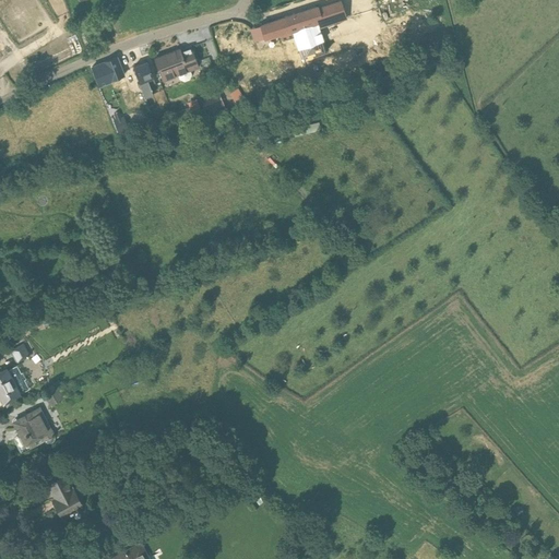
[(340,2),(318,9),(318,7),(253,28),(258,40),(265,38),(265,39),(285,32),(296,63),(326,54),(319,28),(346,20),(340,2)]
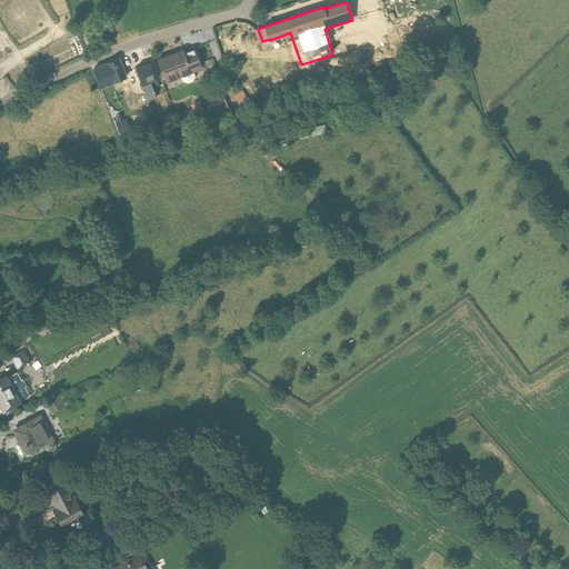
[(116,13),(89,25),(92,32),(119,22),(116,13)]
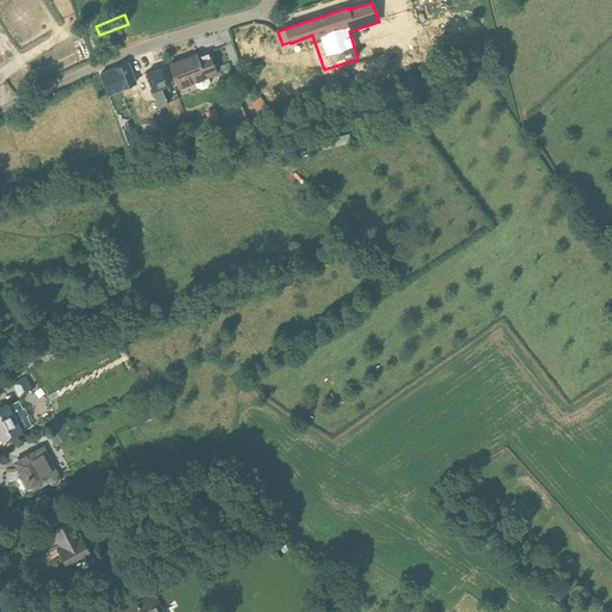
[(218,74),(214,62),(209,51),(199,55),(197,54),(169,65),(178,89),(218,74)]
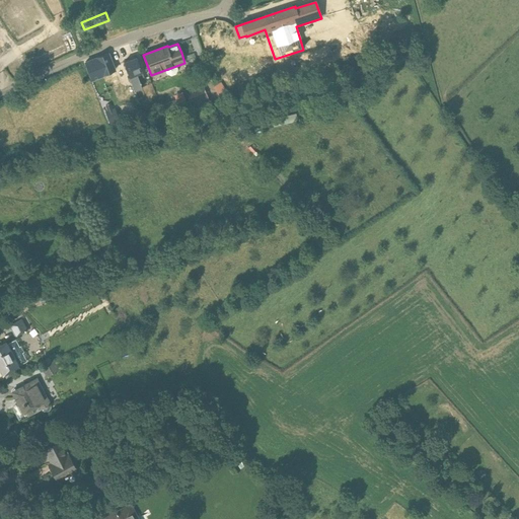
[(121,84),(113,63),(108,53),(95,58),(102,76),(107,88),(121,84)]
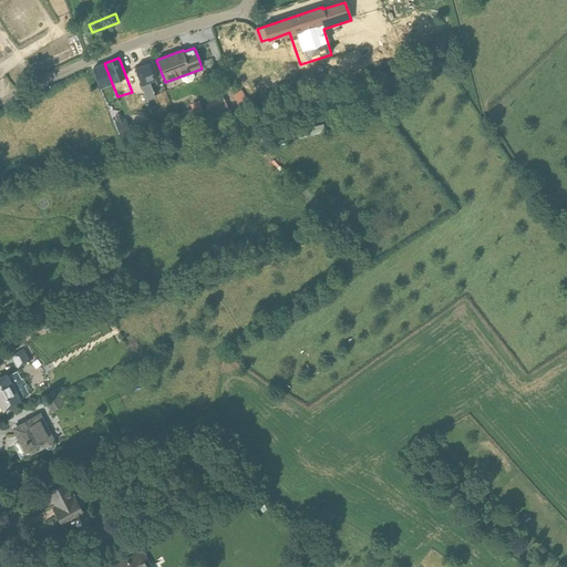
[(155,79),(153,73),(150,62),(135,68),(146,99),(155,95),(150,81),(155,79)]
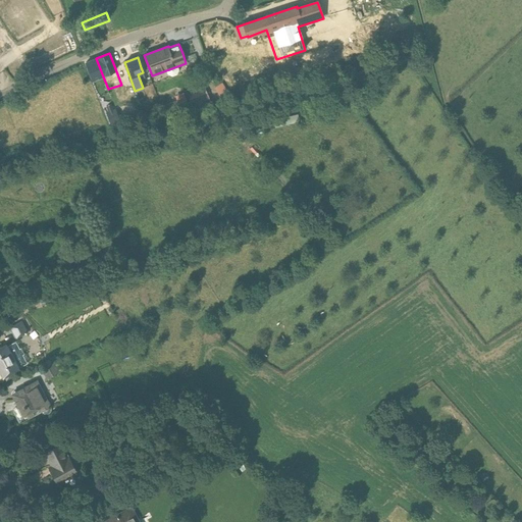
[(93,81),(103,76),(96,58),(86,63),(93,81)]
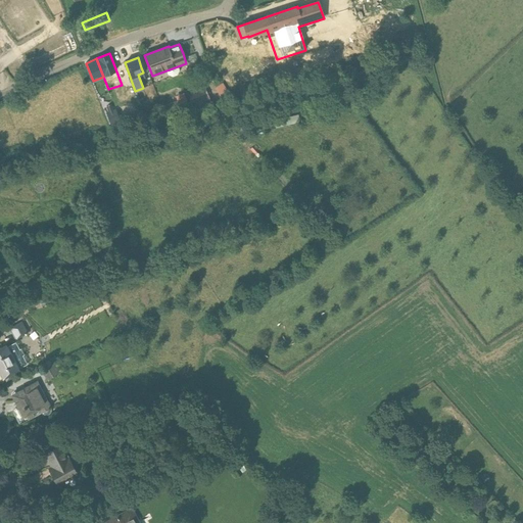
[(207,92),(189,99),(195,113),(212,105),(207,92)]
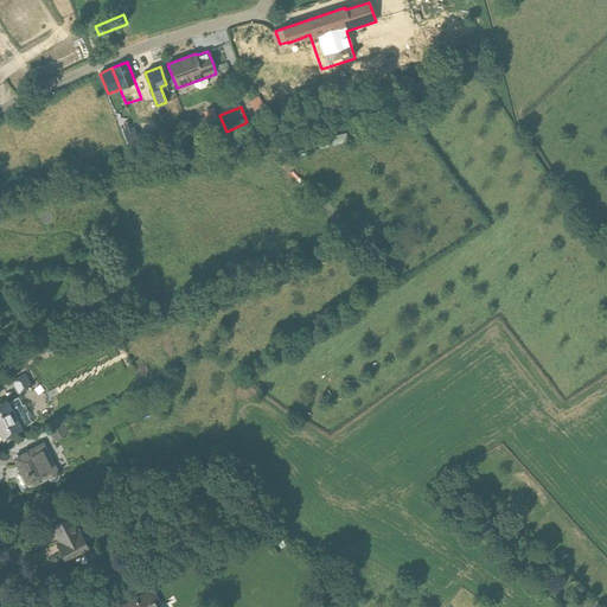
[(217,116),(206,120),(210,131),(221,126),(217,116)]
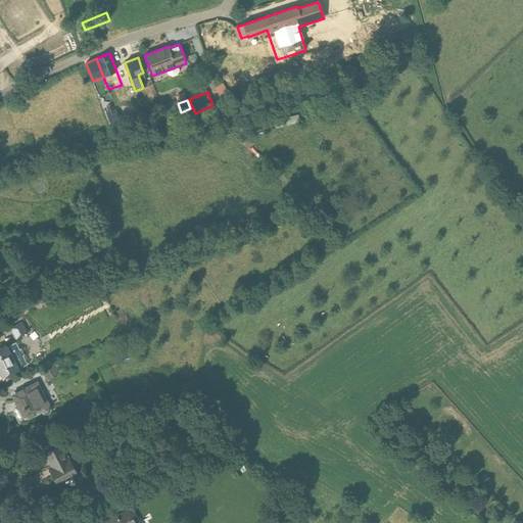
[(119,120),(115,110),(110,111),(106,113),(110,123),(119,120)]
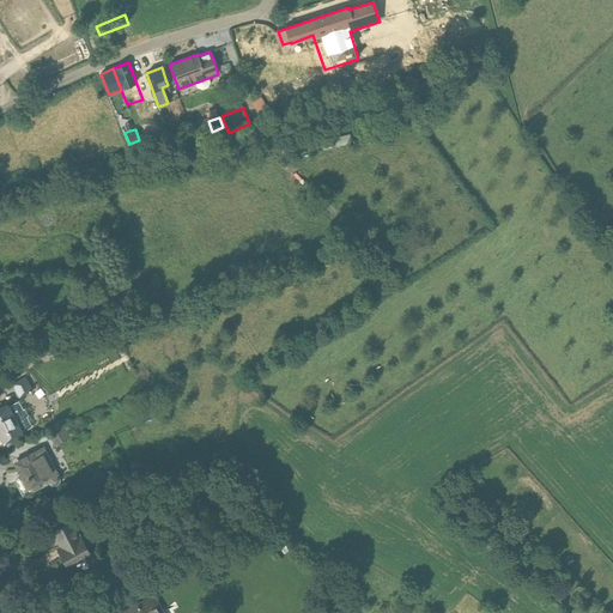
[(326,147),(354,144),(353,134),(323,139),(326,147)]
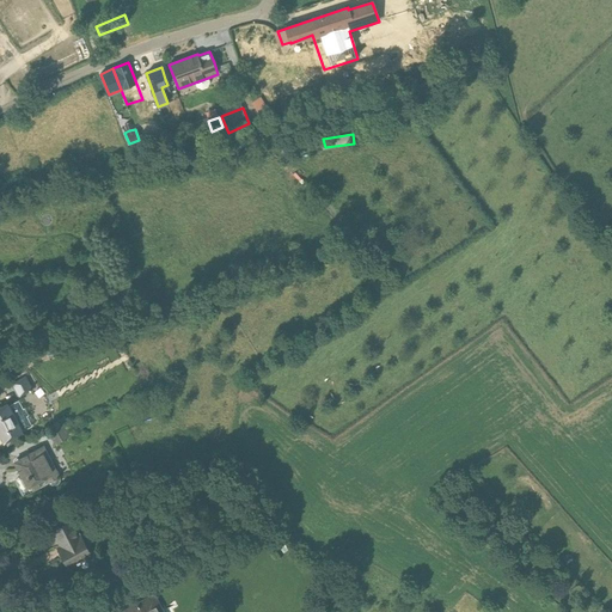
[(421,238),(421,237),(424,233),(421,228),(417,232),(411,236),(415,242),(421,238)]
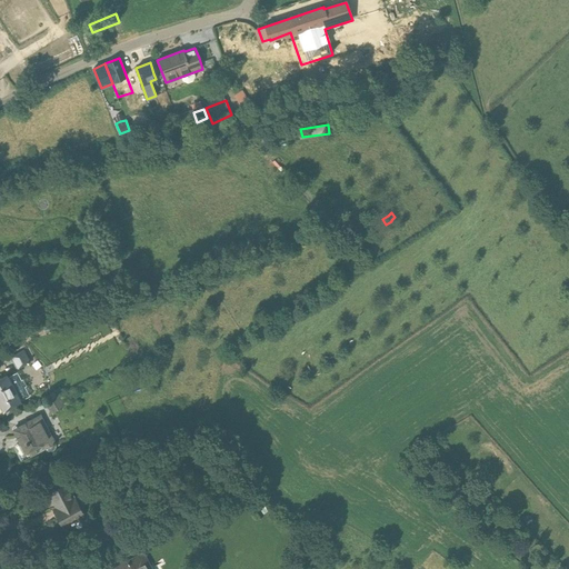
[(43,293),(30,297),(32,309),(46,307),(43,293)]
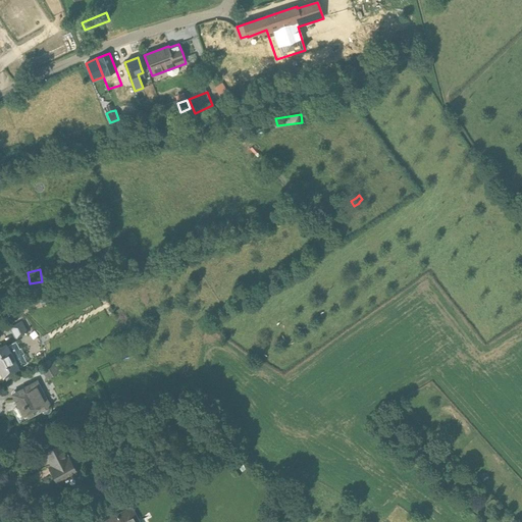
[(40,296),(42,304),(60,299),(58,291),(40,296)]
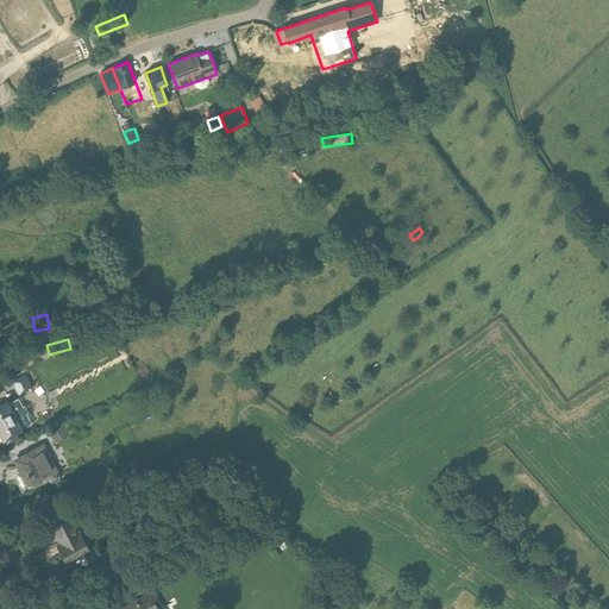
[(12,382),(19,395),(32,388),(25,375),(12,382)]
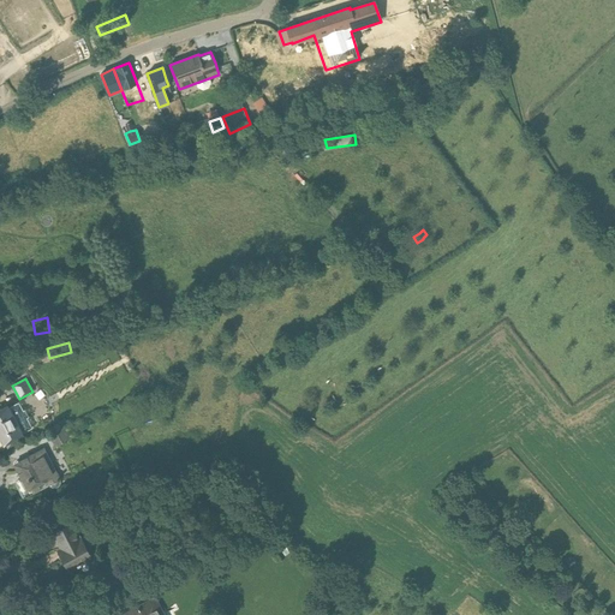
[(54,395),(45,400),(48,405),(57,400),(54,395)]
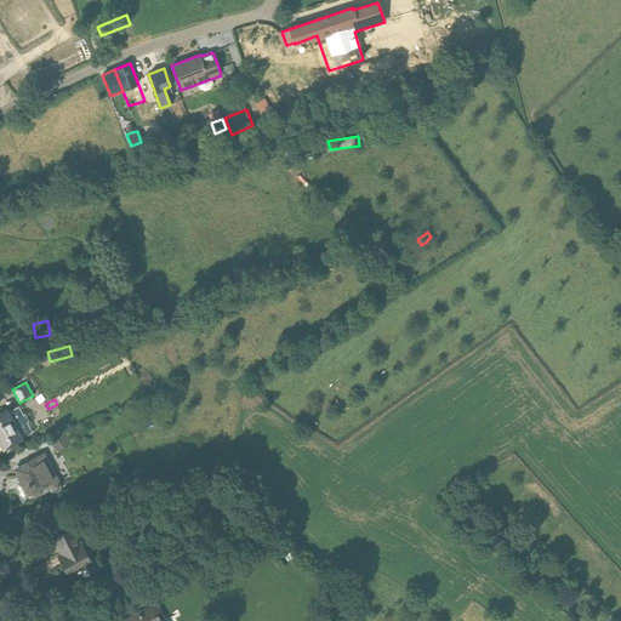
[(0,442),(4,449),(5,449),(7,454),(16,449),(13,444),(23,439),(23,438),(32,432),(27,422),(28,421),(24,414),(23,415),(18,406),(10,411),(9,409),(0,412),(0,442)]
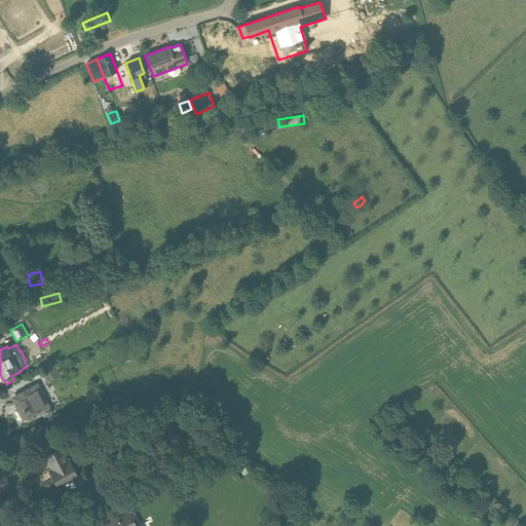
[(52,366),(49,362),(42,366),(44,370),(52,366)]
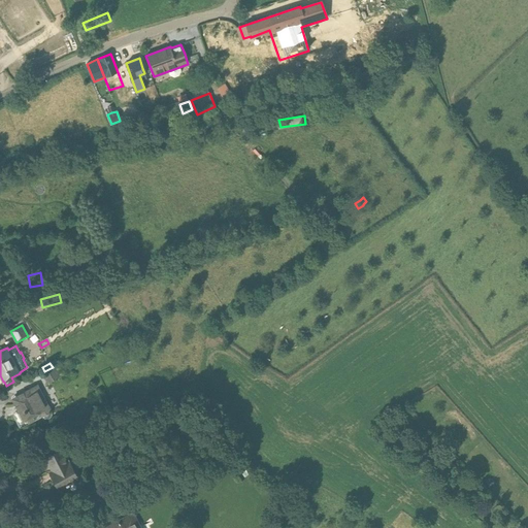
[(46,383),(59,376),(55,367),(42,373),(46,383)]
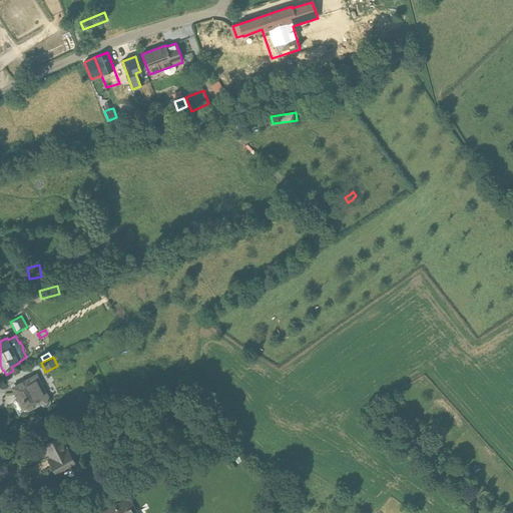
[(50,402),(50,400),(37,374),(11,387),(18,400),(12,403),(19,417),(27,412),(41,405),(42,406),(44,407),(46,407),(48,407),(49,406),(50,404),(50,402)]
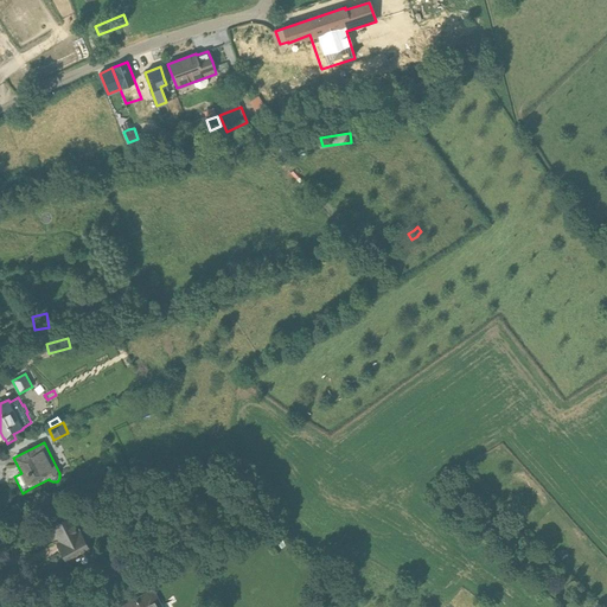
[(78,556),(89,551),(69,511),(61,516),(50,521),(61,542),(58,543),(68,562),(78,556)]
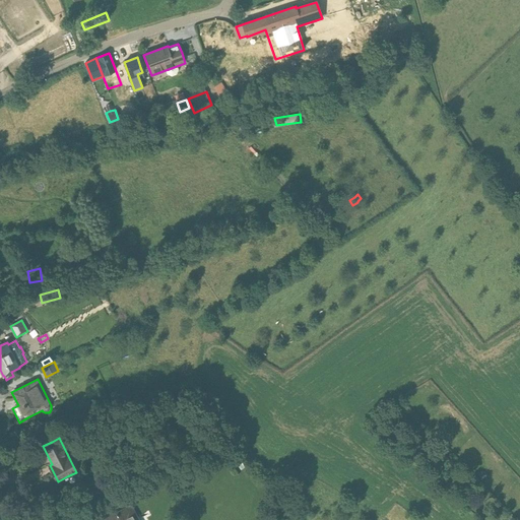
[(105,519),(139,519),(132,505),(105,519)]
